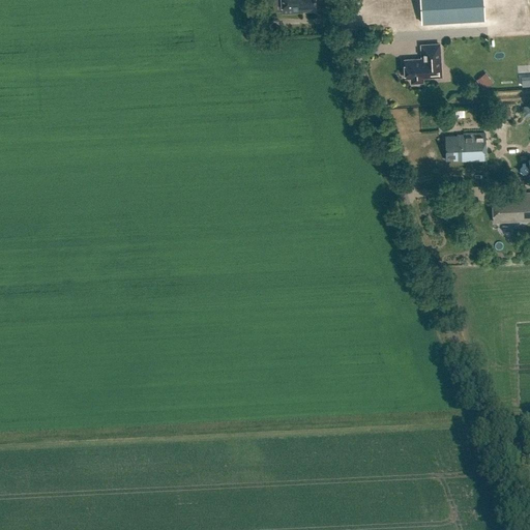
[(303,12),(303,10),(315,9),(314,0),(282,0),(283,12),(303,12)]
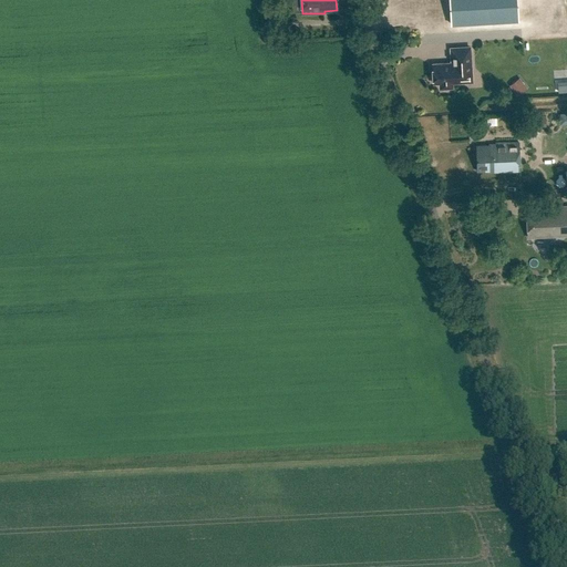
[(518,21),(516,0),(450,0),(452,24),(518,21)]
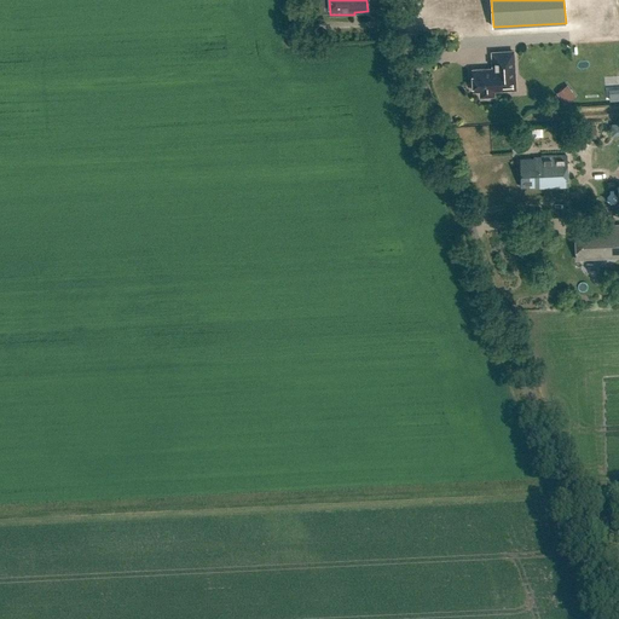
[(491,88),(513,87),(510,51),(490,52),(491,68),(470,69),(472,90),(479,90),(479,92),(481,94),(489,94),(491,91),(491,88)]
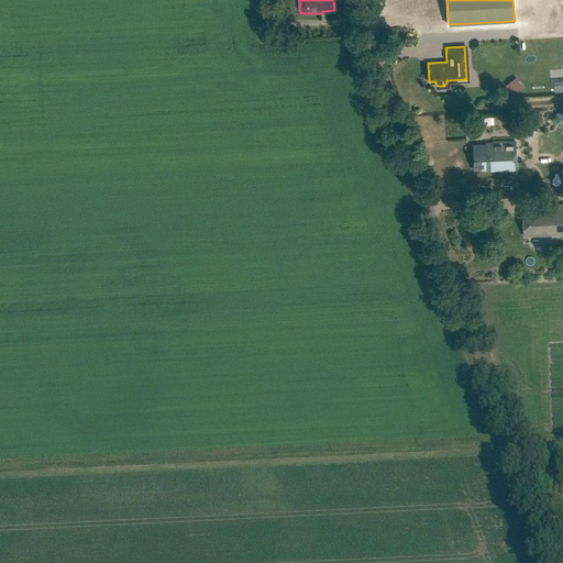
[(516,78),(507,86),(514,96),(523,88),(516,78)]
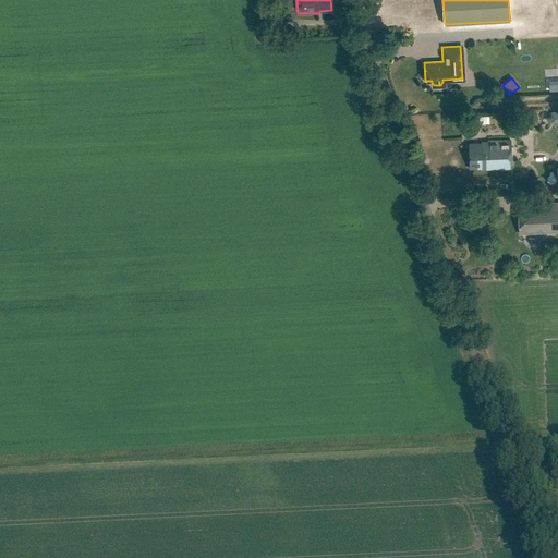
[(488,122),(487,113),(476,114),(477,123),(488,122)]
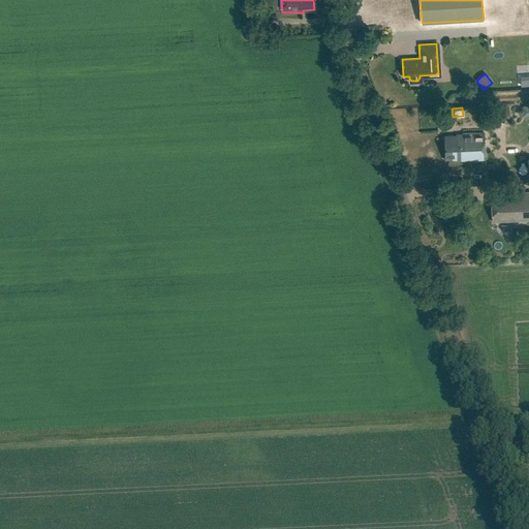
[(457,161),(486,160),(485,133),(456,133),(456,135),(444,135),(445,160),(457,159),(457,161)]
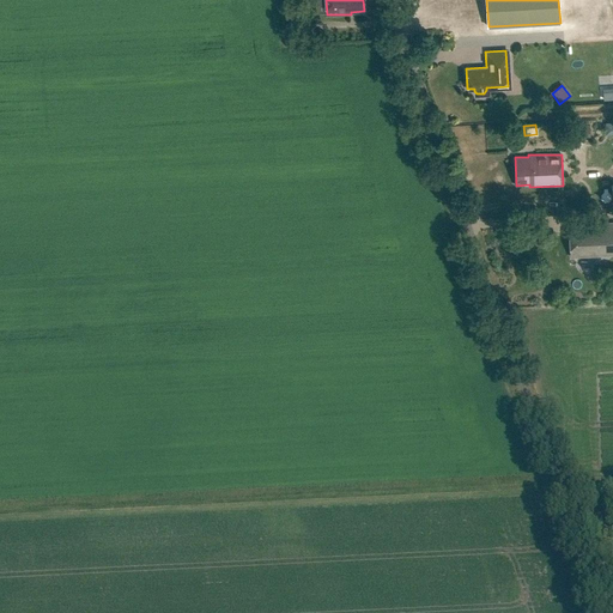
[(612,222),(570,224),(571,256),(612,254),(612,222)]
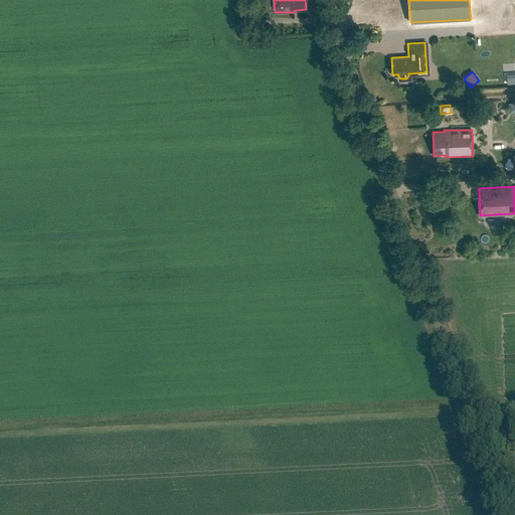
All buildings are outlined.
